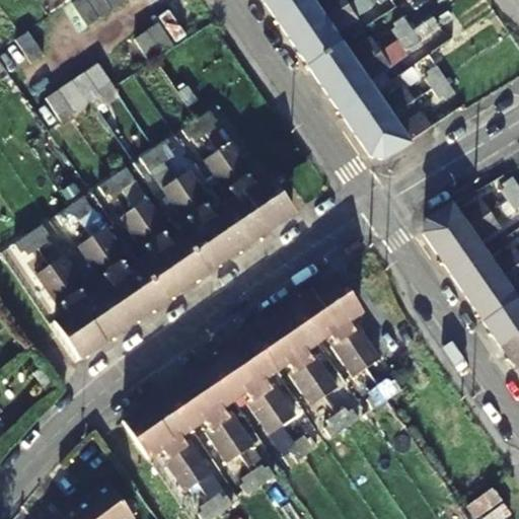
[(88,27),(99,19),(86,0),(77,0),(76,1),(72,4),(88,27)]
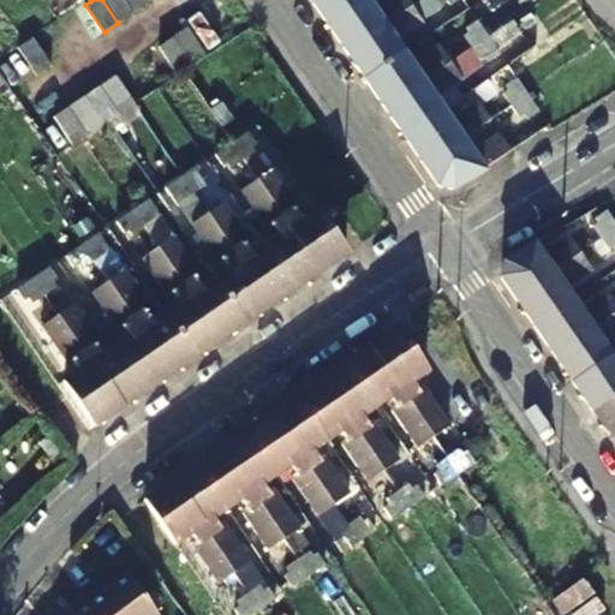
[(125,0),(105,0),(121,21),(135,12),(125,0)]
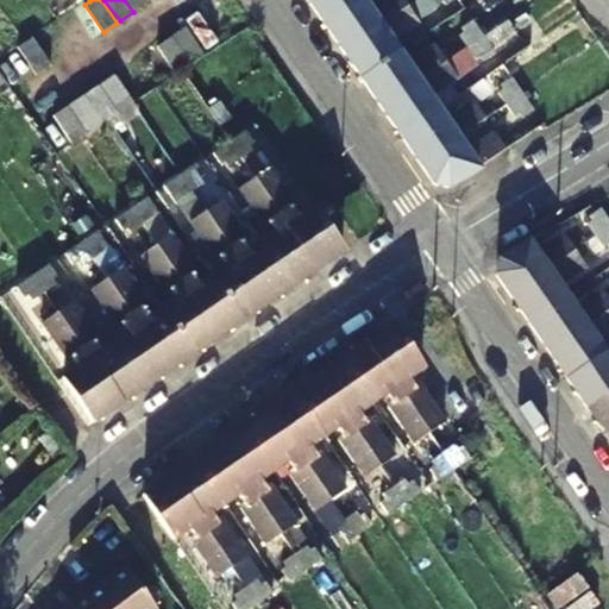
[(126,0),(135,11),(149,2),(146,0),(126,0)]
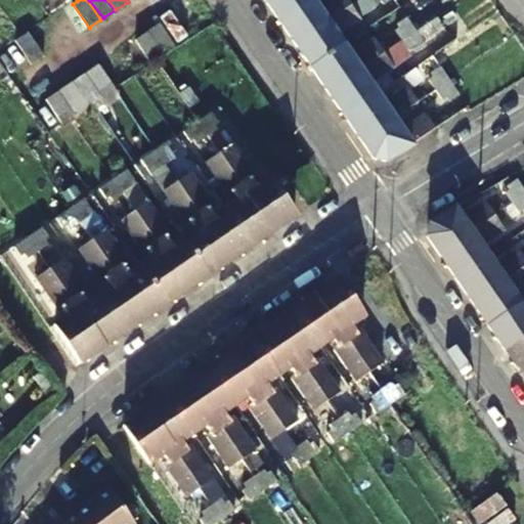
[(262,0),(277,20),(307,0),(262,0)]
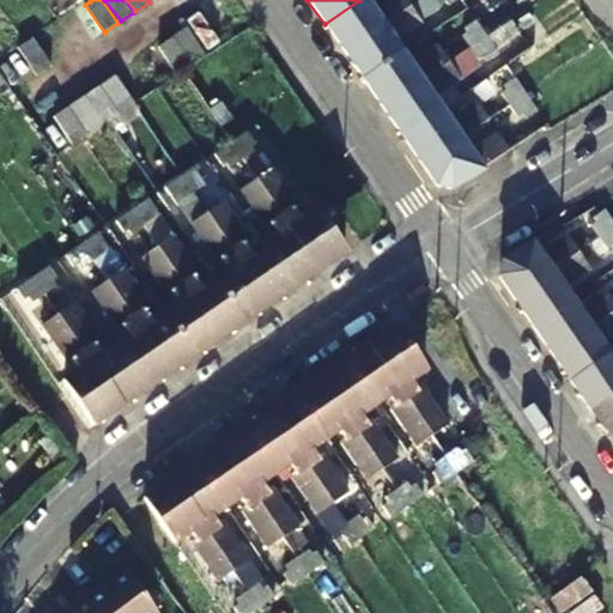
[(359,0),(325,24),(344,52),(411,7),(405,0),(383,0),(371,8),(365,0),(359,0)]
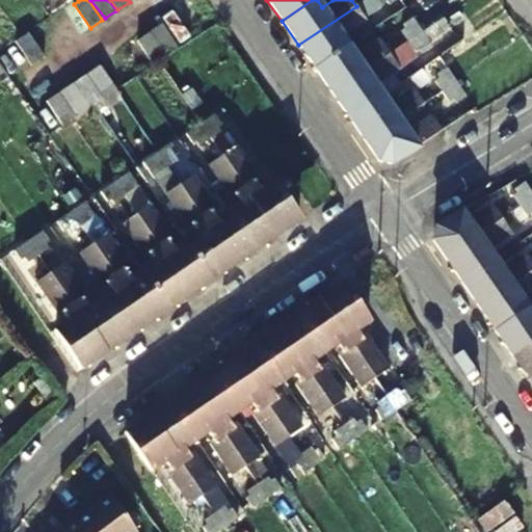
[(367,22),(356,6),(298,45),(314,69),(348,46),(343,37),(367,22)]
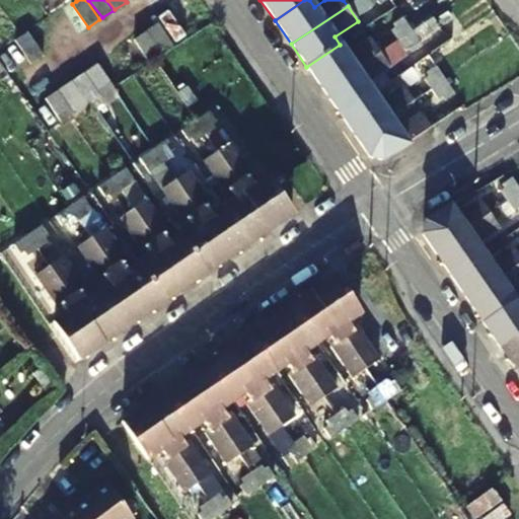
[(399,41),(413,32),(403,18),(394,24),(397,28),(393,31),(399,41)]
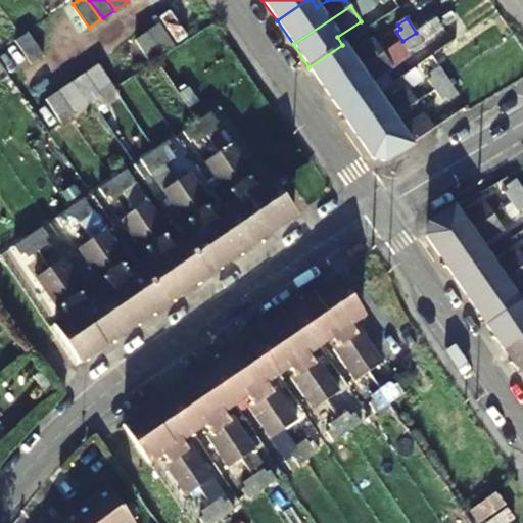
[(160,21),(136,39),(152,61),(176,45),(160,21)]
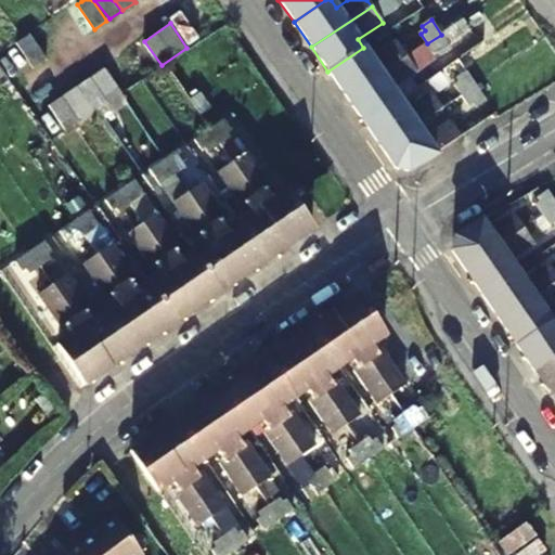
[(34,67),(47,60),(30,35),(25,38),(17,43),(34,67)]
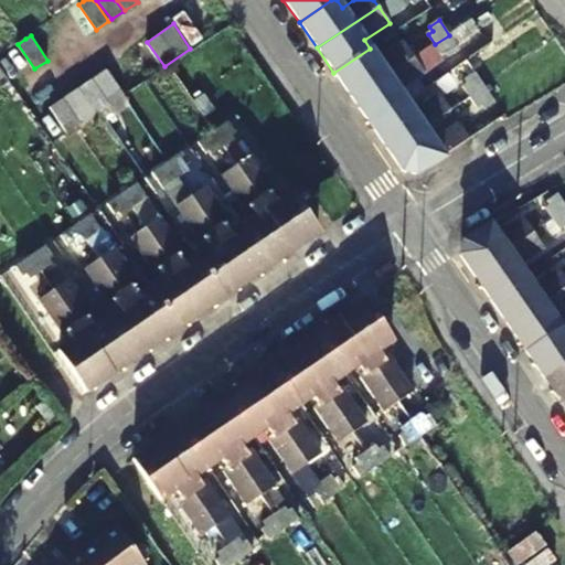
[(450,55),(459,50),(449,35),(435,44),(443,55),(447,52),(450,55)]
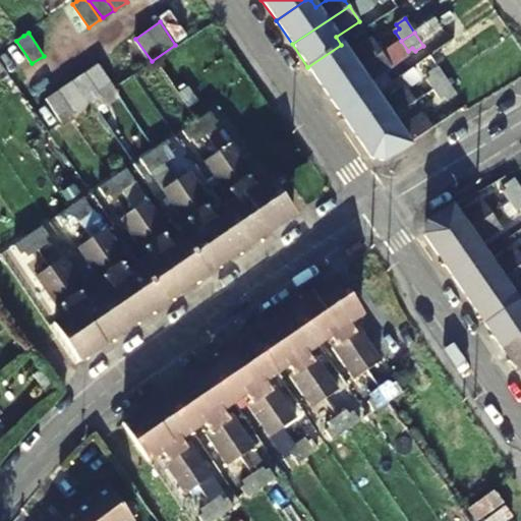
[(137,67),(148,60),(134,40),(123,47),(137,67)]
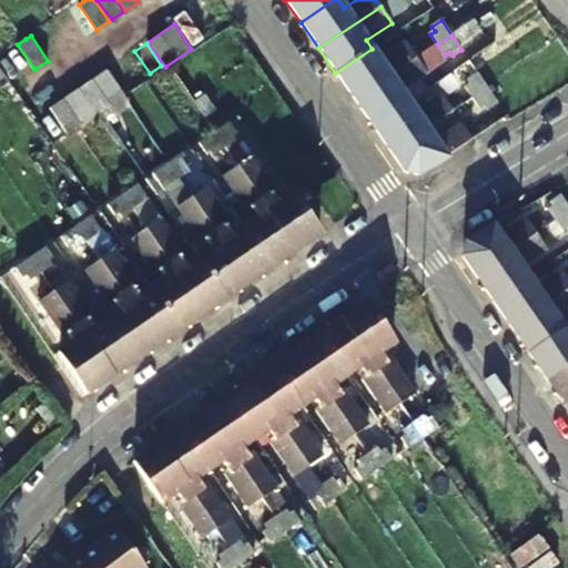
[(335,73),(354,101),(416,60),(405,43),(381,60),(372,49),(335,73)]
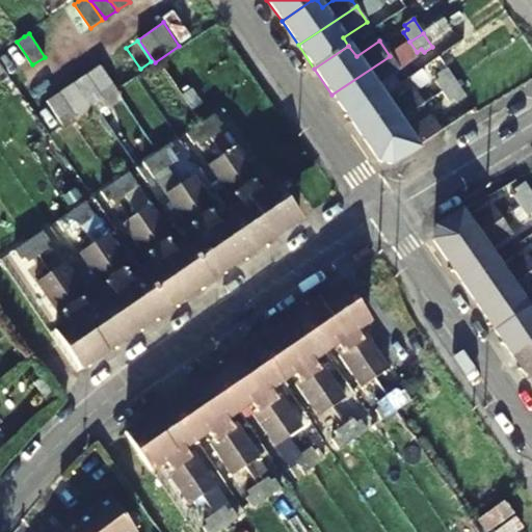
[(140,73),(125,49),(101,64),(116,86),(126,78),(129,81),(140,73)]
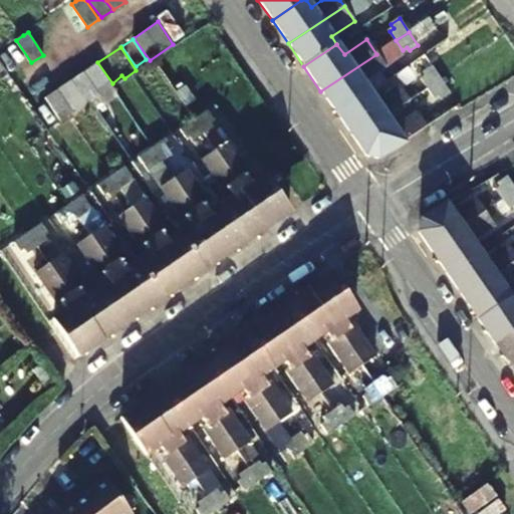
[(320,91),(336,114),(370,92),(363,83),(387,68),(376,54),(320,91)]
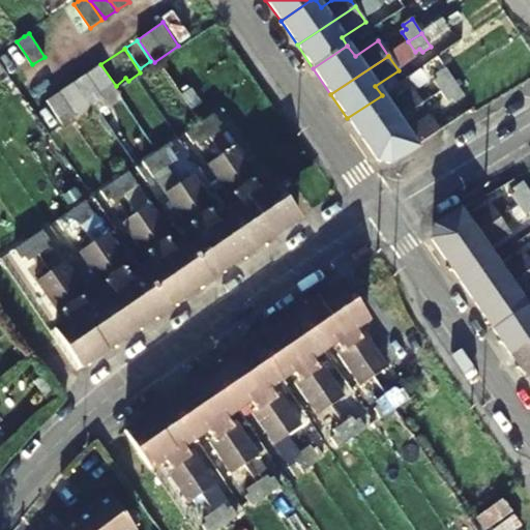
[(99,65),(88,74),(105,96),(114,89),(99,65)]
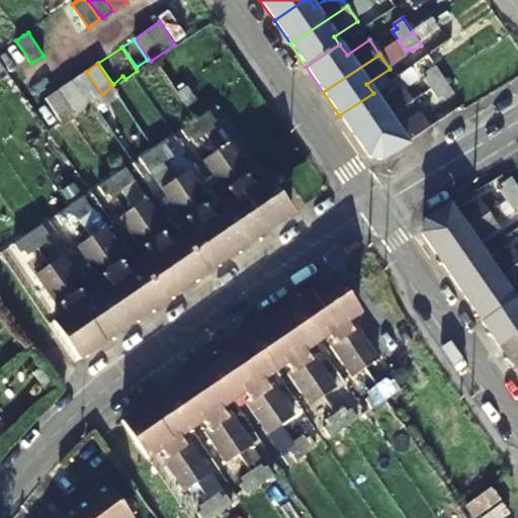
[(433,90),(445,82),(436,68),(427,73),(430,76),(426,80),(433,90)]
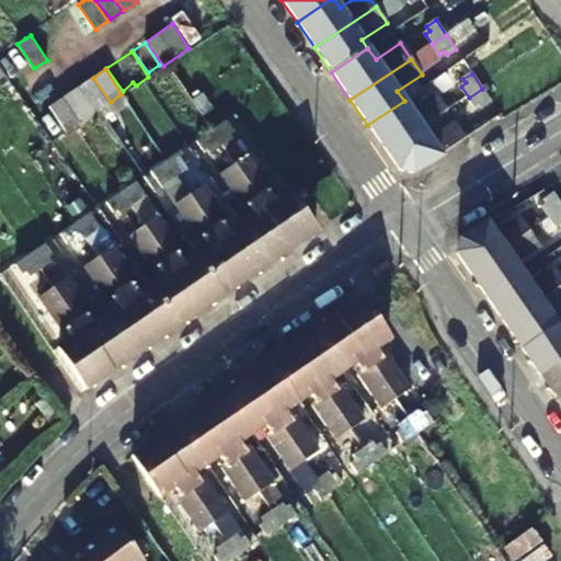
[(91,79),(79,88),(96,112),(107,104),(91,79)]
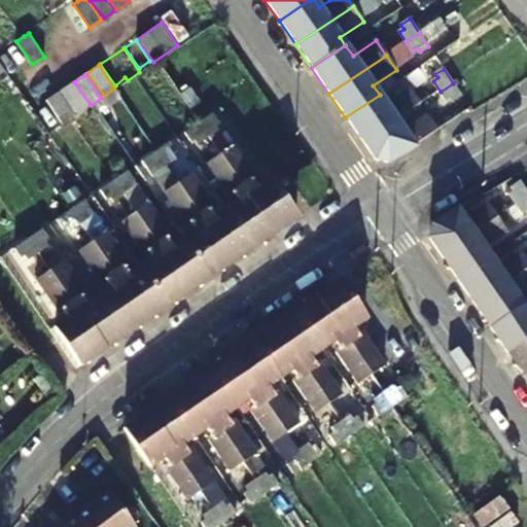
[(72,82),(61,91),(78,115),(90,108),(72,82)]
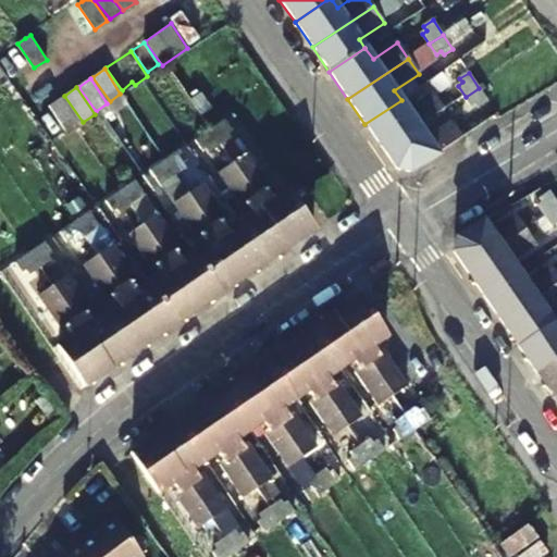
[(479,107),(487,100),(479,88),(466,97),(471,106),(475,102),(479,107)]
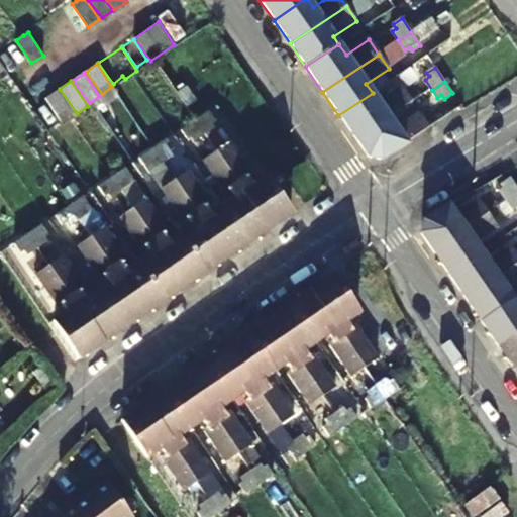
[(389,118),(413,103),(402,87),(379,102),(373,93),(338,115),(355,140),(389,118)]
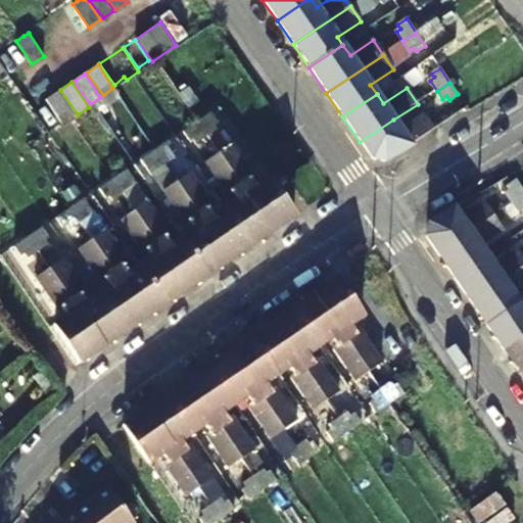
[(58,91),(46,100),(62,123),(75,115),(58,91)]
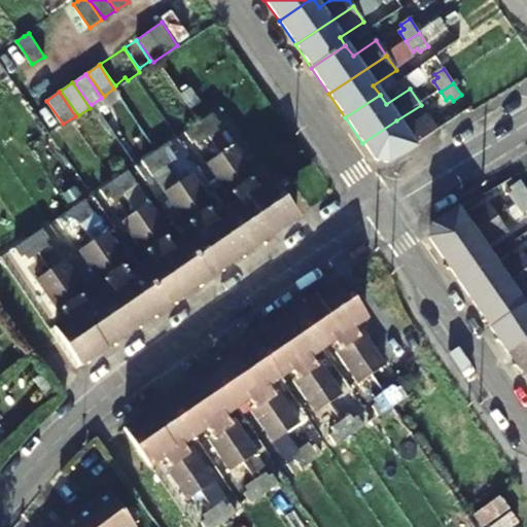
[(244,92),(233,99),(248,123),(260,114),(244,92)]
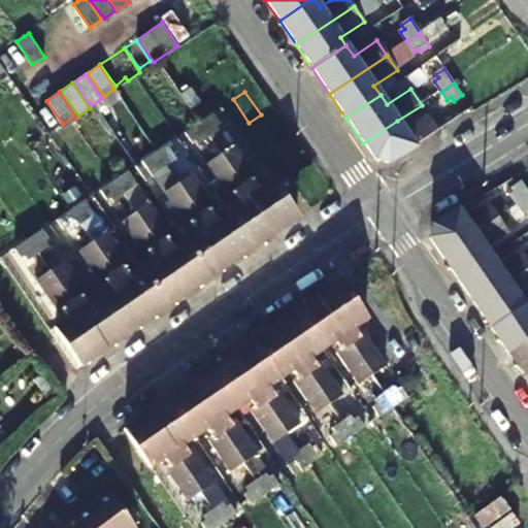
[(199,122),(209,137),(220,130),(217,124),(220,121),(215,112),(199,122)]
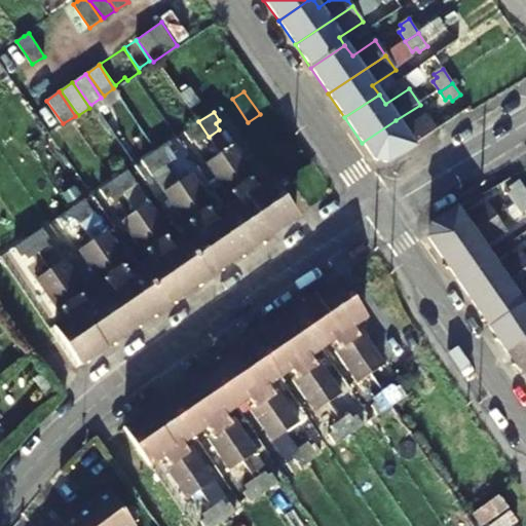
[(414,147),(413,146),(437,130),(426,115),(404,130),(396,120),(362,143),(373,160),(387,164),(414,147)]
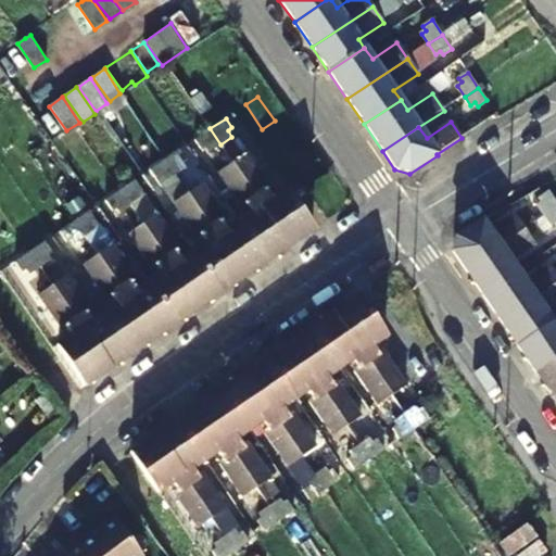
[(210,128),(194,139),(201,150),(205,147),(210,152),(220,144),(210,128)]
